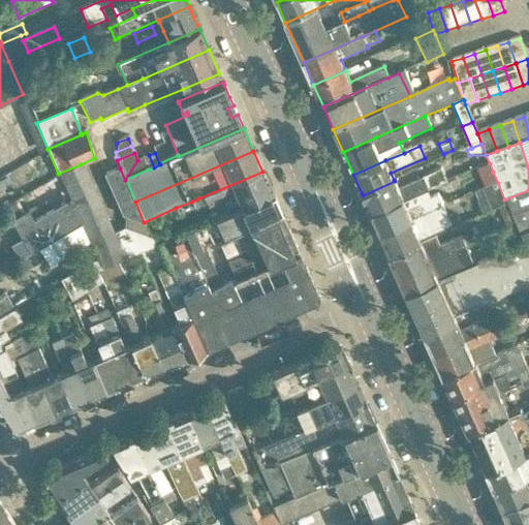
[(149,155),(143,157),(148,170),(154,167),(149,155)]
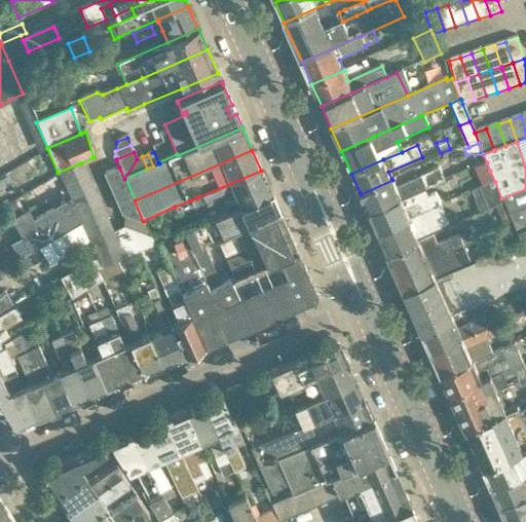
[(137,159),(124,179),(125,178),(147,169),(142,156),(137,159)]
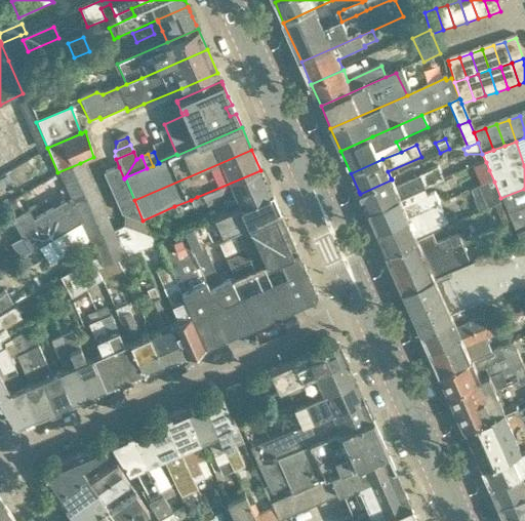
[(486,162),(471,169),(474,177),(489,170),(486,162)]
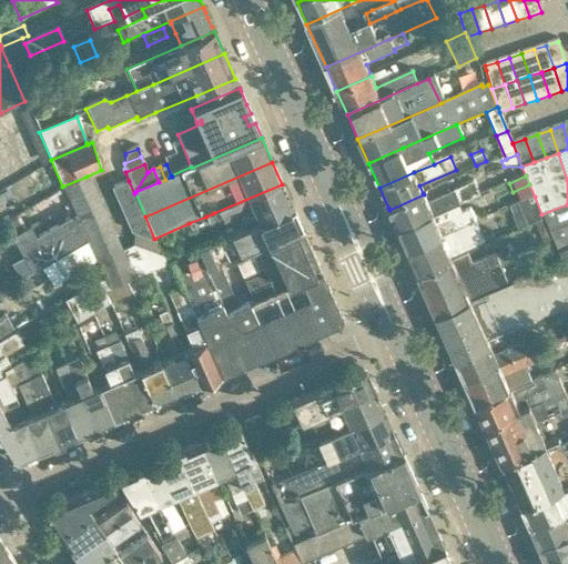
[(87,177),(62,187),(64,191),(73,212),(92,190),(87,177)]
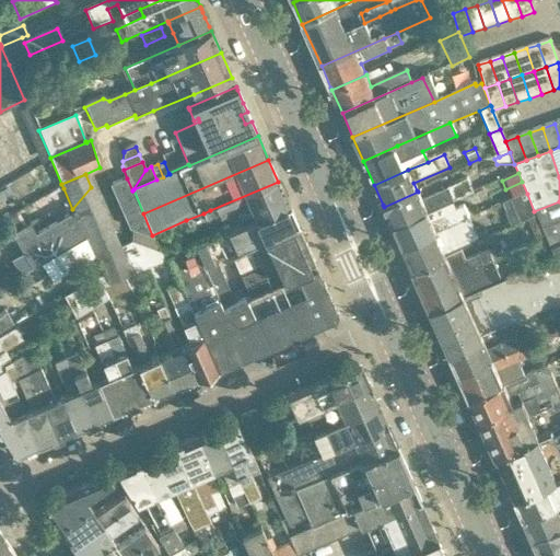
[(154,239),(153,236),(152,236),(152,235),(143,213),(133,189),(132,190),(127,180),(109,187),(129,231),(132,231),(154,239)]
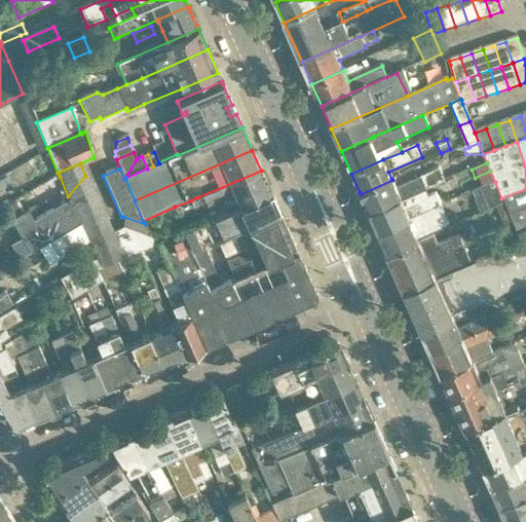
[(261,171),(197,197),(202,210),(221,201),(225,211),(240,204),(242,209),(272,195),(261,171)]
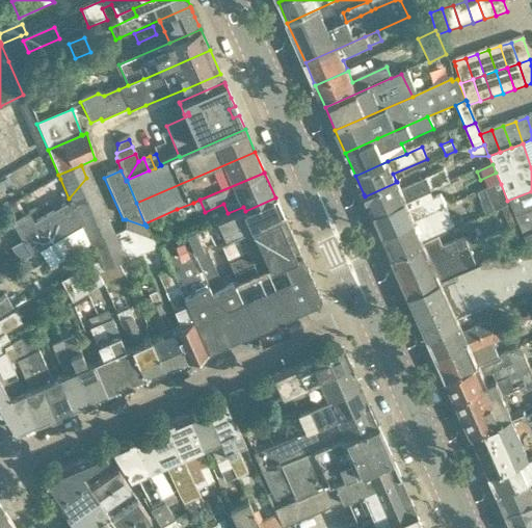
[(397,182),(365,196),(366,199),(373,216),(428,192),(449,183),(444,173),(401,192),(398,184),(397,182)]
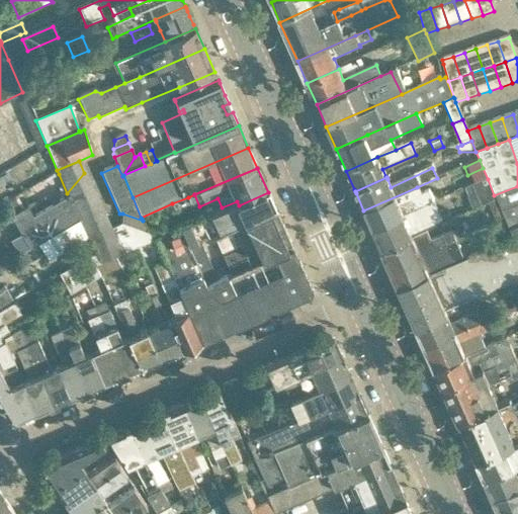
[(84,173),(67,193),(68,195),(72,205),(89,184),(84,173)]
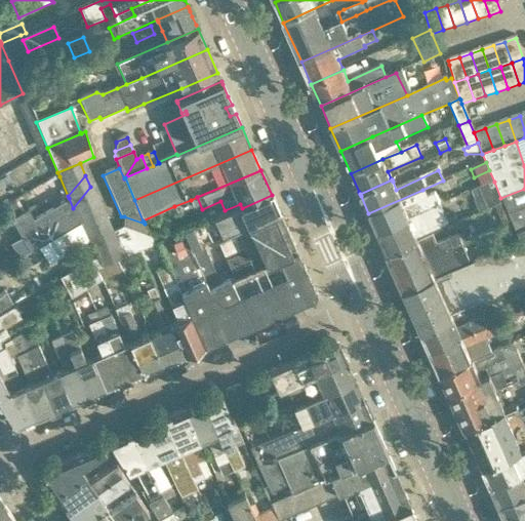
[(479,188),(472,192),(481,213),(489,210),(493,208),(503,204),(500,198),(494,182),(479,188)]
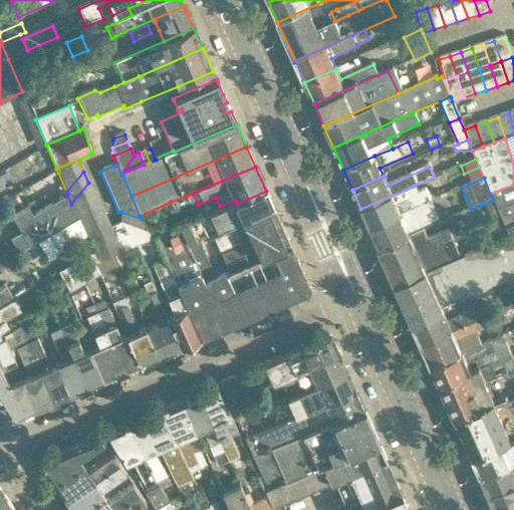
[(88,183),(71,204),(76,214),(93,194),(88,183)]
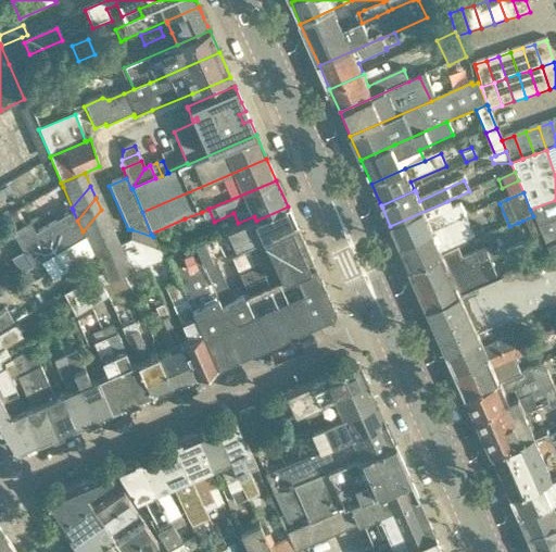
[(555,200),(530,210),(533,216),(538,227),(555,221),(555,200)]
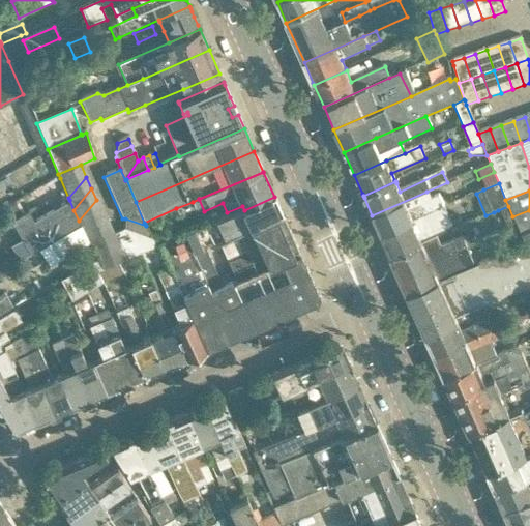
[(431,200),(427,192),(372,215),(381,235),(444,207),(439,197),(431,200)]
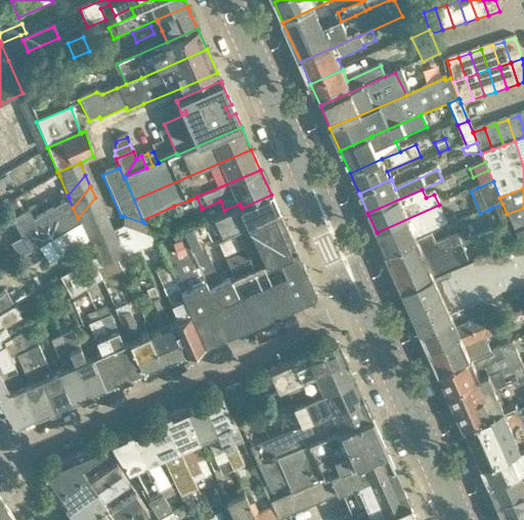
[(249,225),(279,213),(271,195),(242,208),(215,220),(209,221),(183,232),(191,251),(203,246),(217,240),(249,225)]
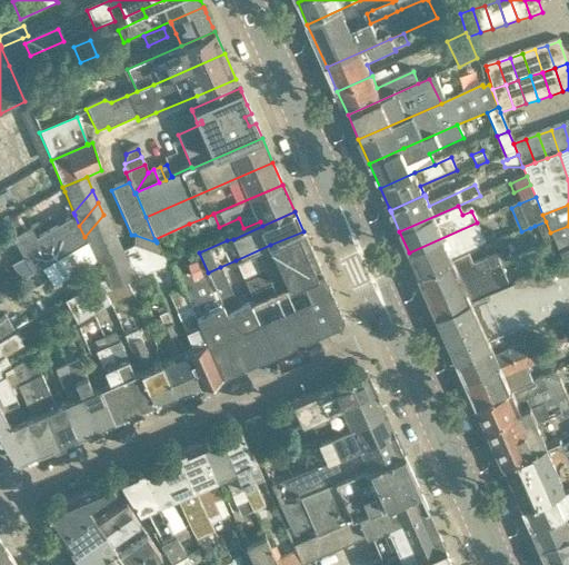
[(25,257),(11,265),(21,280),(26,277),(37,270),(41,268),(87,241),(85,237),(79,226),(75,215),(36,237),(30,227),(13,236),(25,257)]
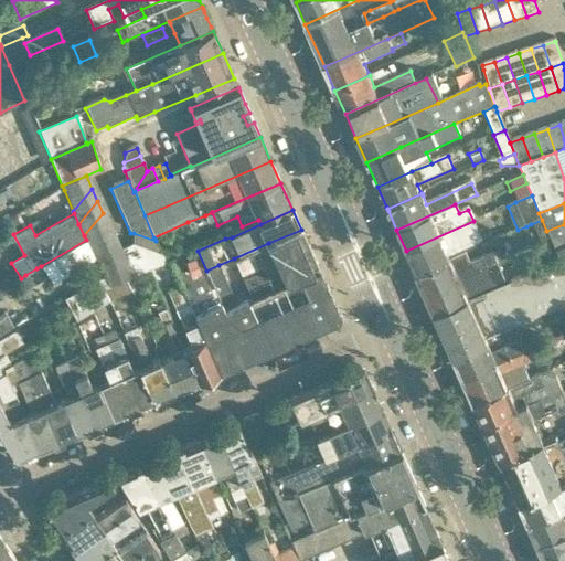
[(103,213),(84,235),(86,240),(89,249),(108,226),(103,213)]
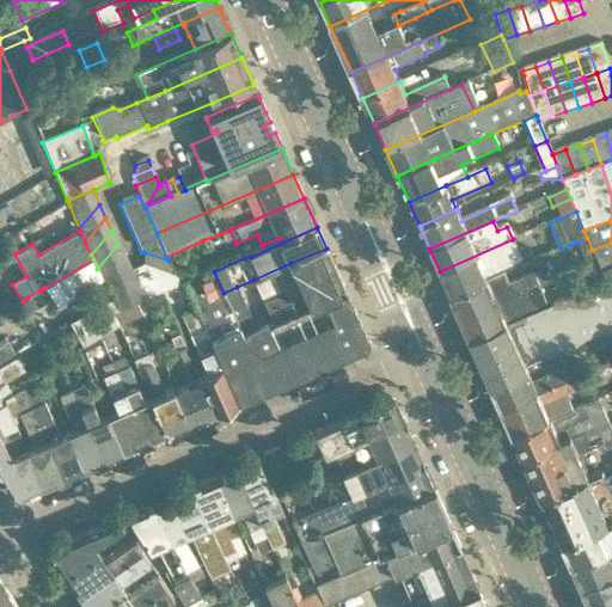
[(226,241),(222,233),(203,240),(207,250),(226,241)]
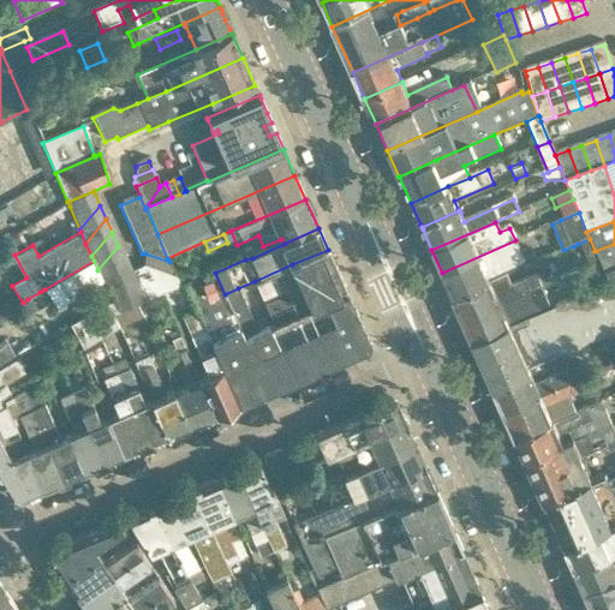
[(590,239),(578,244),(589,268),(599,263),(595,251),(590,239)]
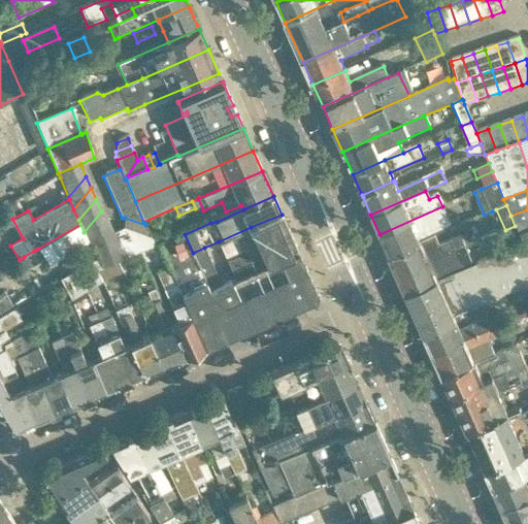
[(450,223),(442,206),(380,234),(390,257),(436,237),(435,233),(451,227),(450,223)]
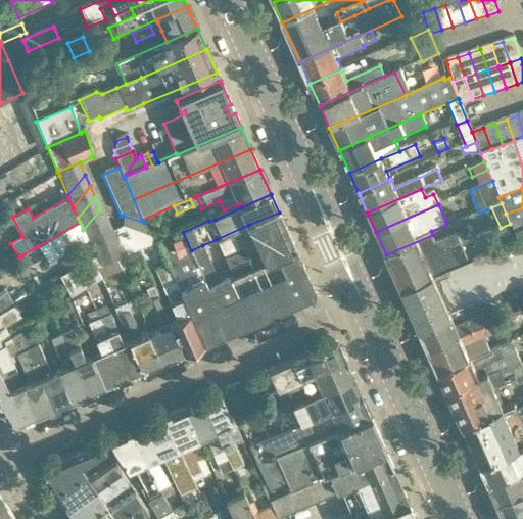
[(522,207),(506,214),(510,224),(513,231),(522,227),(522,207)]
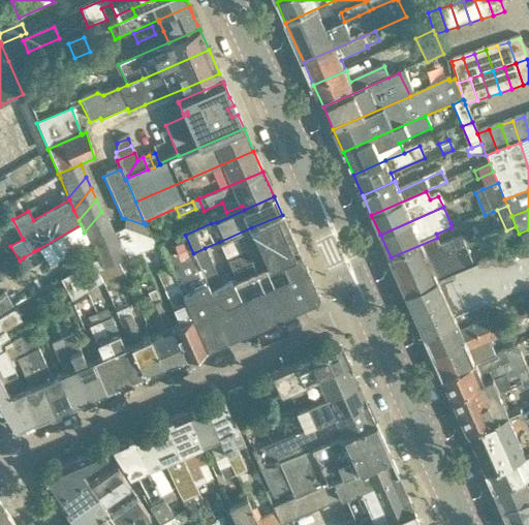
[(101,212),(84,233),(89,244),(106,223),(101,212)]
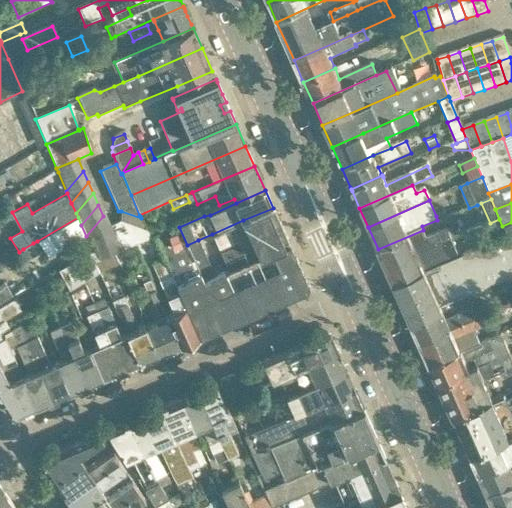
[(221,254),(229,272),(271,254),(289,246),(273,208),(243,220),(212,234),(220,250),(250,237),(252,240),(221,254)]
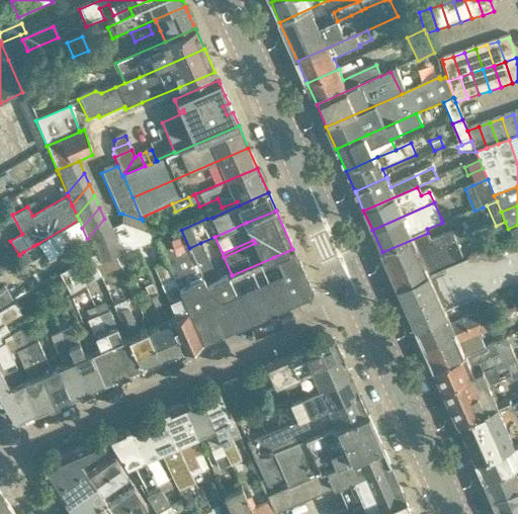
[(143,221),(122,213),(122,224),(149,234),(143,221)]
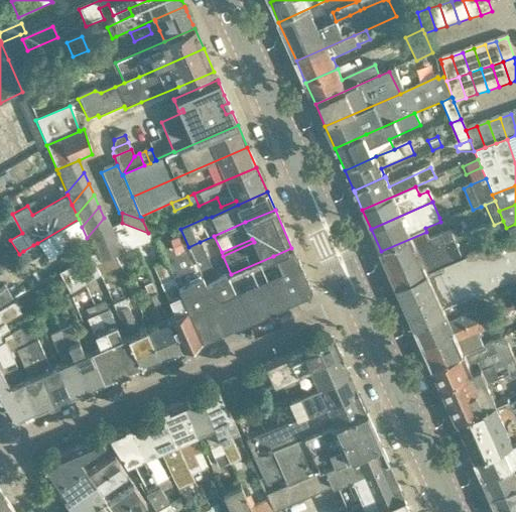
[(104,218),(87,238),(92,250),(109,229),(104,218)]
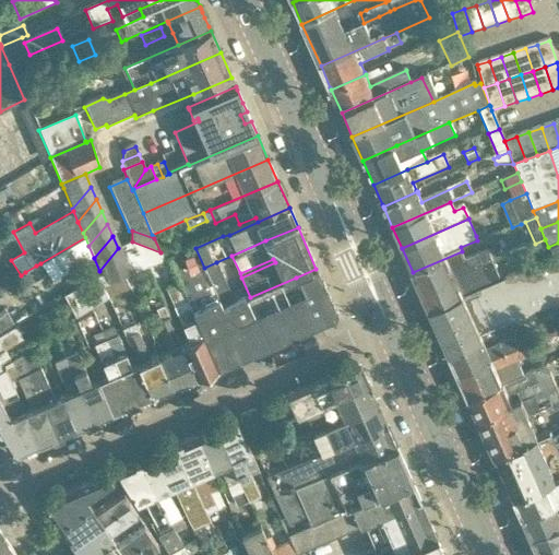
[(85,237),(40,263),(51,283),(94,258),(88,246),(85,237)]
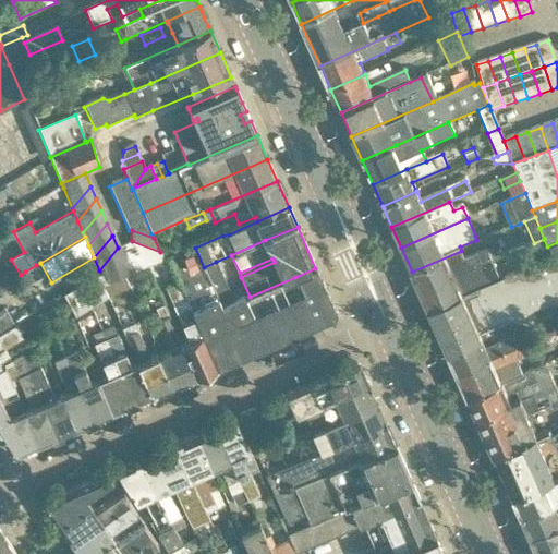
[(132,241),(118,248),(130,276),(164,261),(160,252),(132,241)]
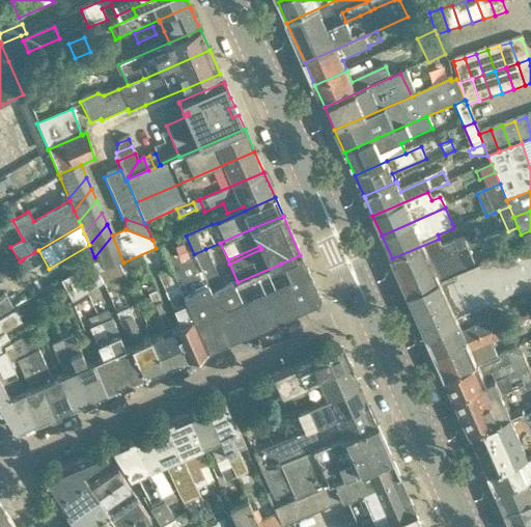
[(530,230),(521,234),(526,246),(530,256),(530,230)]
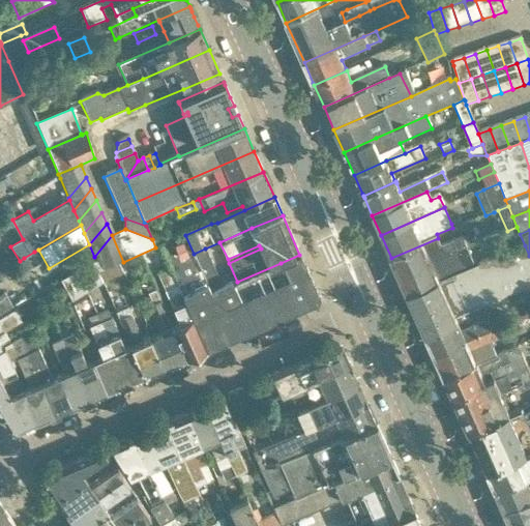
[(112,235),(94,257),(97,262),(101,271),(118,264),(123,262),(112,235)]
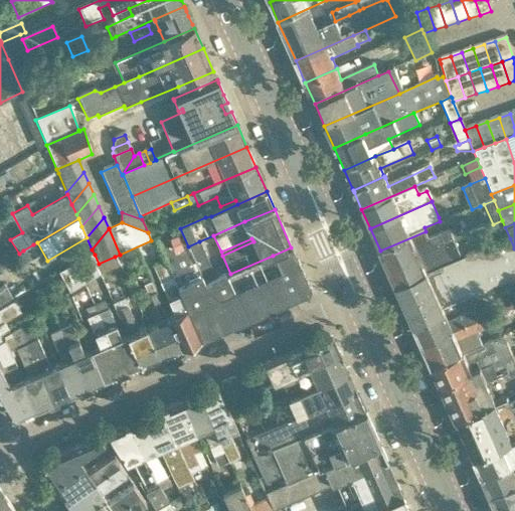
[(180,228),(156,238),(167,263),(201,341),(294,301),(308,295),(310,290),(299,265),(291,247),(273,256),(230,274),(217,280),(210,283),(206,285),(203,279),(200,273),(197,267),(194,261),(192,254),(188,246),(180,228)]
